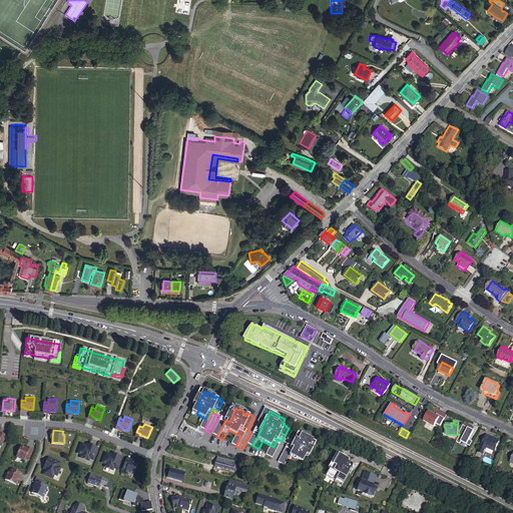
[(301,435),(298,434),(291,447),(288,445),(279,463),(285,466),(290,456),(303,463),(307,455),(310,457),(317,443),(314,441),(314,440),(310,438),(309,439),(305,437),(306,436),(302,434),(301,435)]
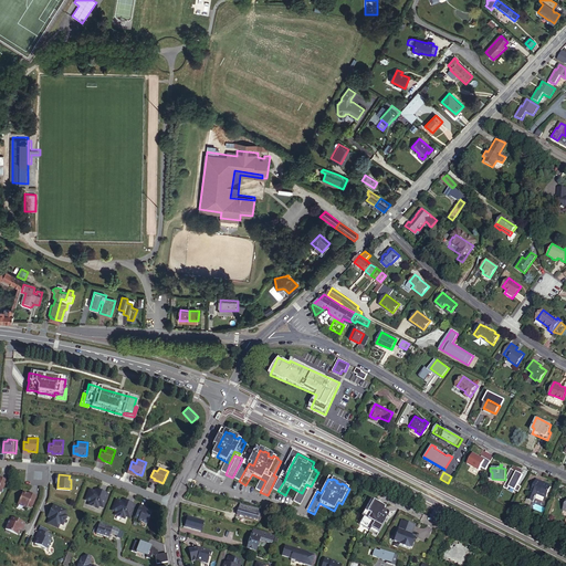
[(541,481),(536,479),(534,482),(532,490),(531,491),(535,493),(545,498),(551,485),(540,481),(541,481)]
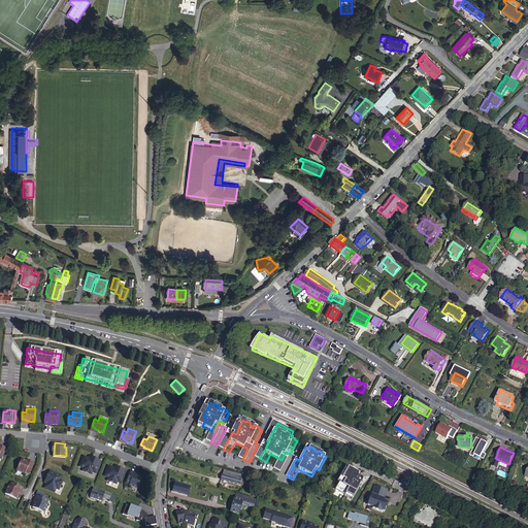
[(290,454),(288,453),(284,460),(278,470),(285,473),(294,456),(290,454)]
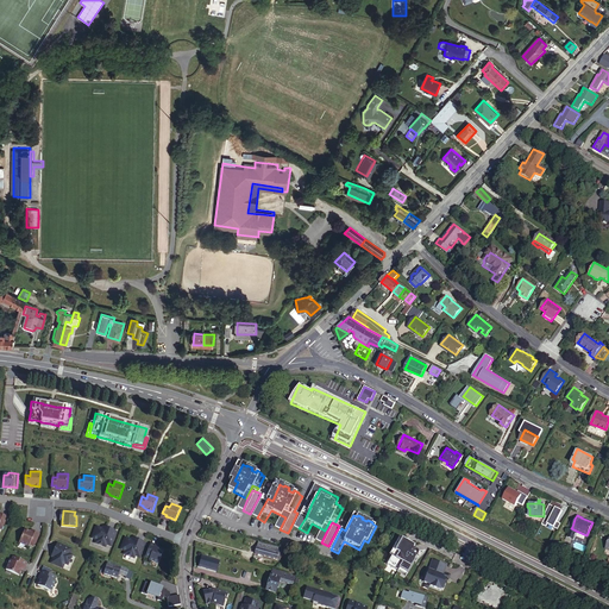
[(111,539),(115,529),(106,526),(105,528),(102,527),(98,525),(93,537),(98,539),(96,541),(106,545),(107,542),(108,539),(111,539)]
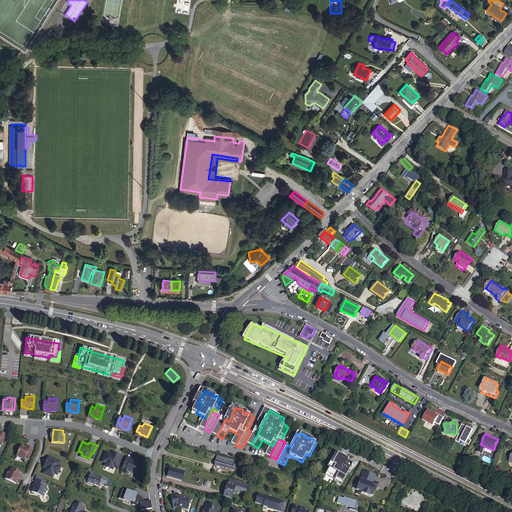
[(29,458),(33,449),(25,445),(21,444),(16,455),(24,458),(25,456),(29,458)]
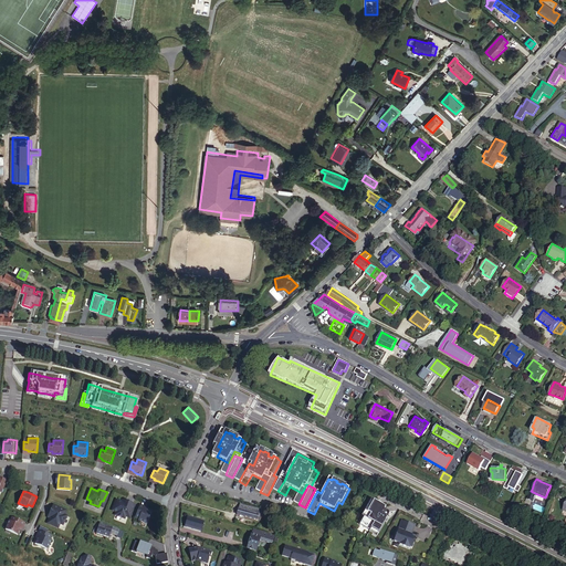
[(108,492),(107,492),(103,501),(101,501),(100,504),(104,505),(108,492)]
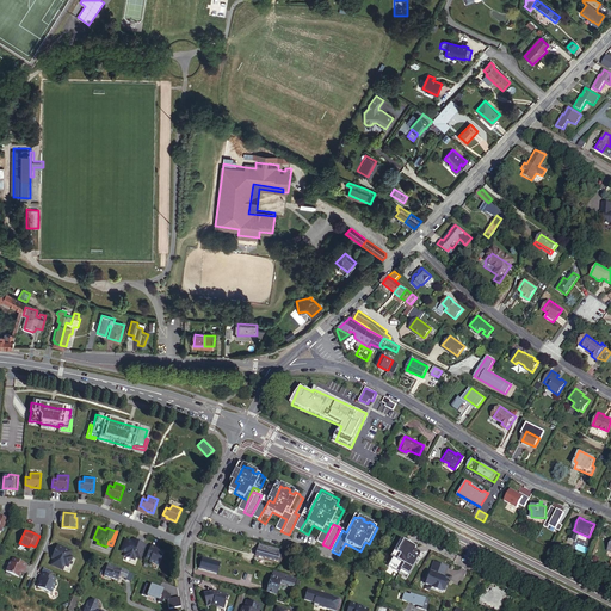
[(140,553),(144,542),(135,538),(134,541),(133,539),(127,538),(122,549),(127,551),(125,554),(135,559),(136,555),(137,551),(140,553)]
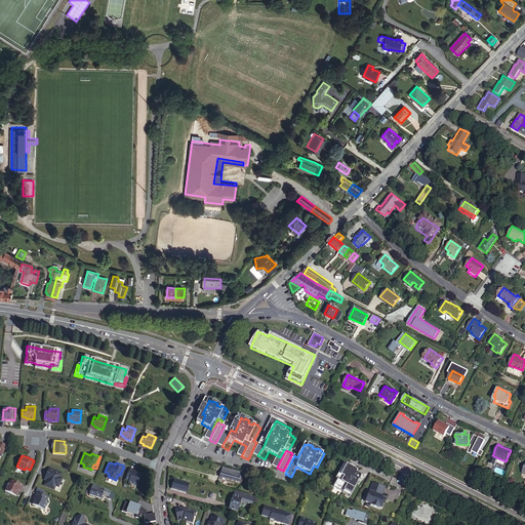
[(350,496),(360,477),(356,474),(357,471),(344,465),(337,478),(342,480),(340,483),(336,481),(333,488),(350,496)]
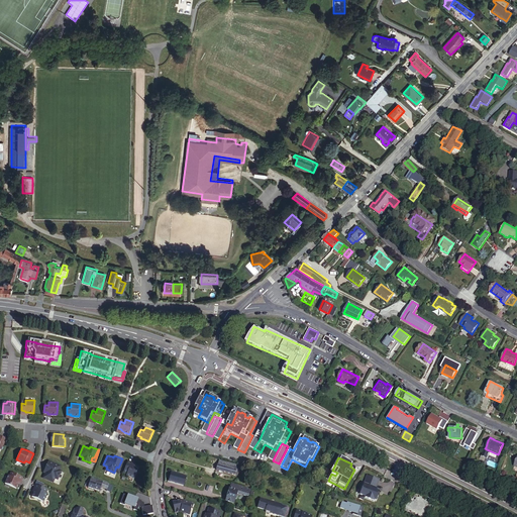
[(123,459),(122,458),(118,468),(116,467),(115,470),(119,472),(123,459)]
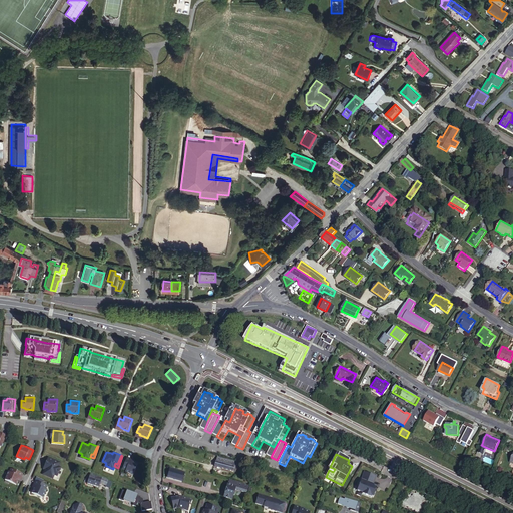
[(49,456),(48,458),(56,462),(56,464),(59,465),(60,462),(49,456)]
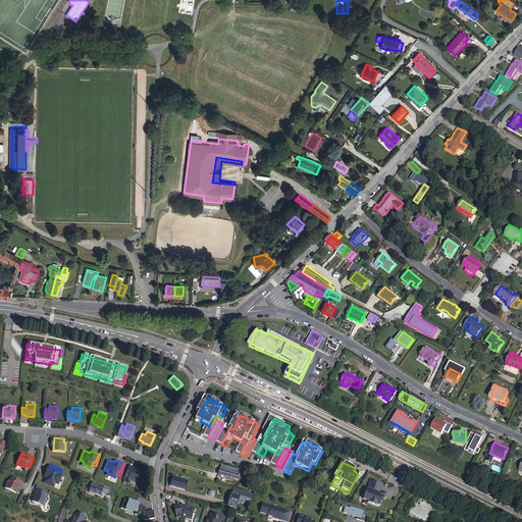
[(221,465),(220,469),(239,474),(240,470),(221,465)]
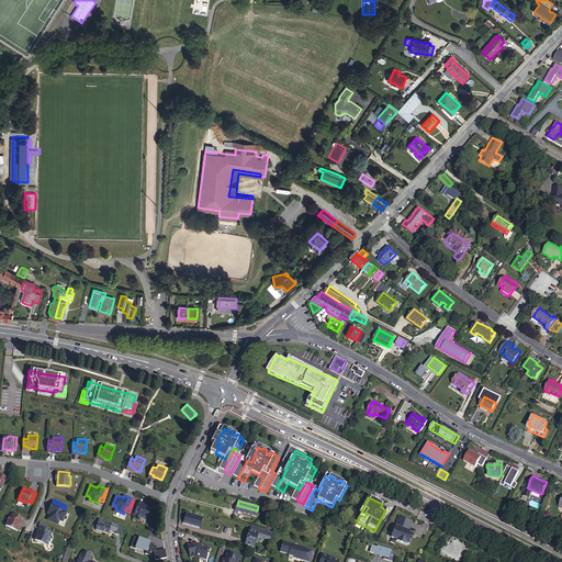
[(62,506),(53,502),(48,510),(51,510),(51,513),(48,518),(58,523),(60,518),(64,519),(67,510),(65,509),(62,508),(62,506)]
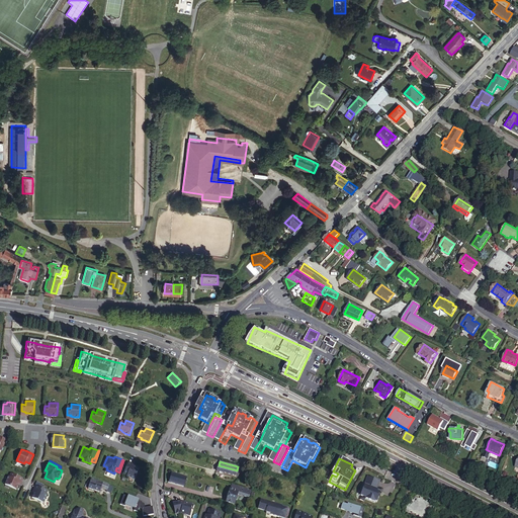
[(132,464),(127,463),(125,469),(128,471),(127,475),(136,479),(140,466),(136,464),(132,463),(132,464)]
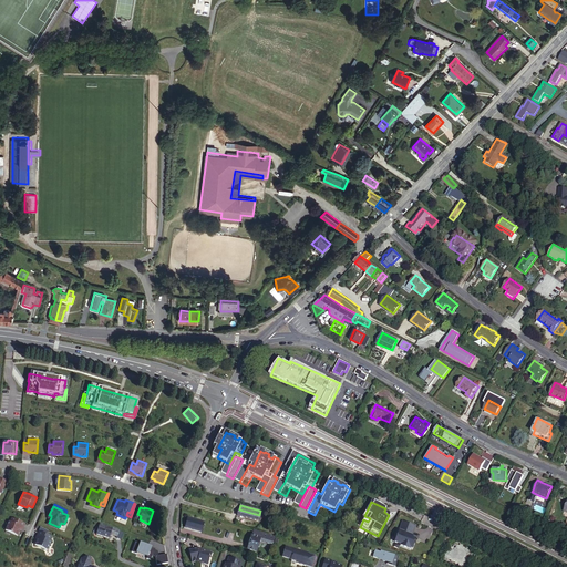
[(237,515),(260,522),(261,519),(263,516),(259,515),(239,509),(237,515)]
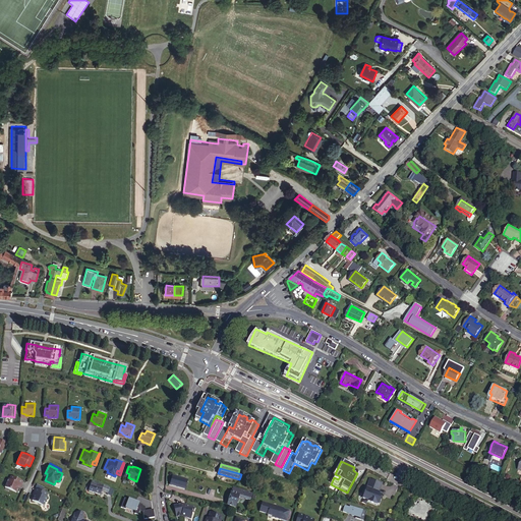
[(19,482),(20,478),(14,476),(12,479),(9,477),(5,486),(17,490),(19,486),(20,482),(19,482)]
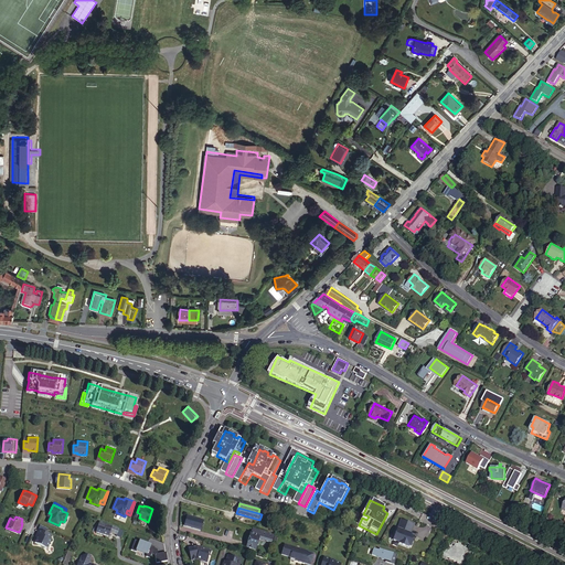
[(185,516),(184,526),(202,529),(203,519),(185,516)]
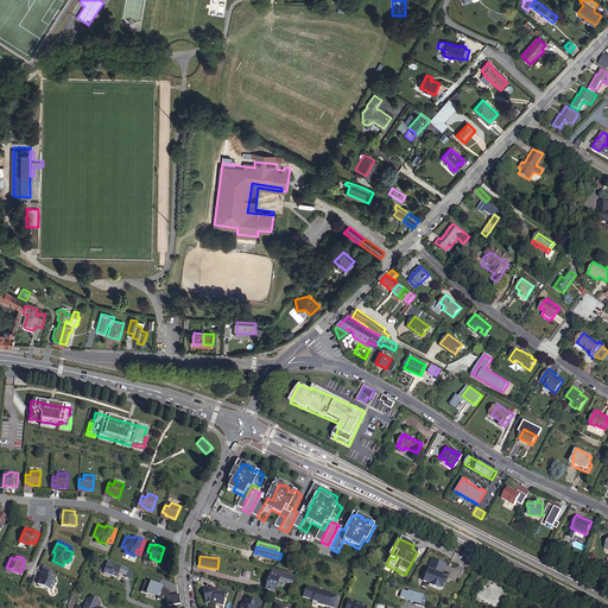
[(118,576),(119,572),(121,565),(108,561),(105,572),(118,576)]
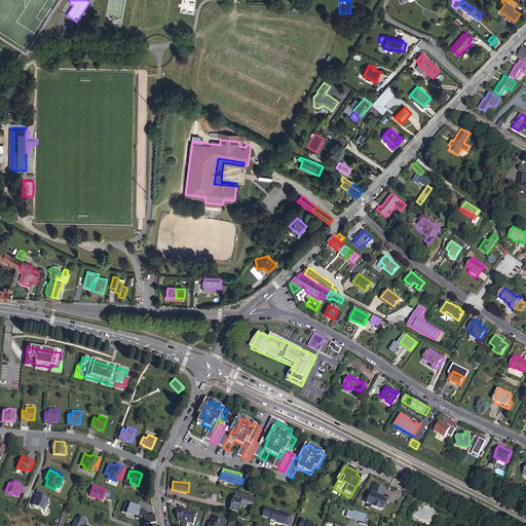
[(384,489),(373,485),(369,493),(368,493),(366,498),(368,498),(366,503),(371,505),(370,506),(379,511),(379,509),(381,510),(384,501),(382,500),(380,497),(384,489)]
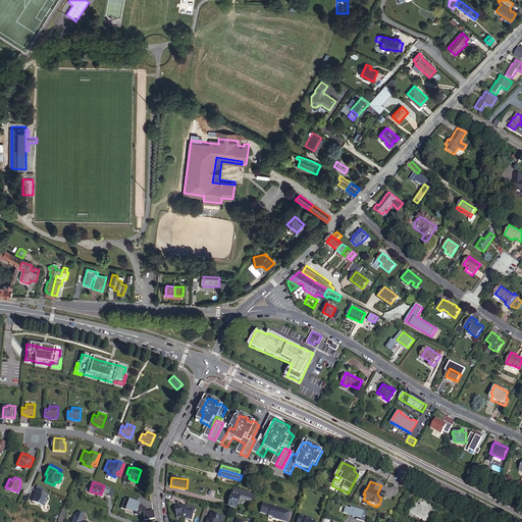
[(217,488),(209,486),(207,493),(215,496),(217,488)]
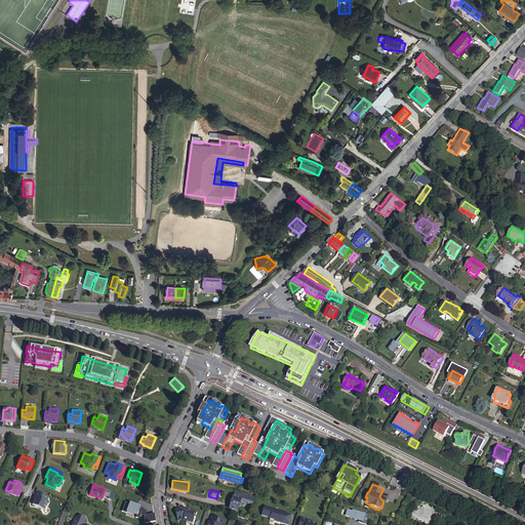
[(253,503),(255,497),(235,491),(234,496),(233,496),(231,505),(229,503),(228,507),(230,508),(229,509),(238,512),(239,508),(241,509),(243,505),(242,503),(240,503),(241,501),(242,501),(244,500),(247,501),(247,503),(251,505),(253,503)]
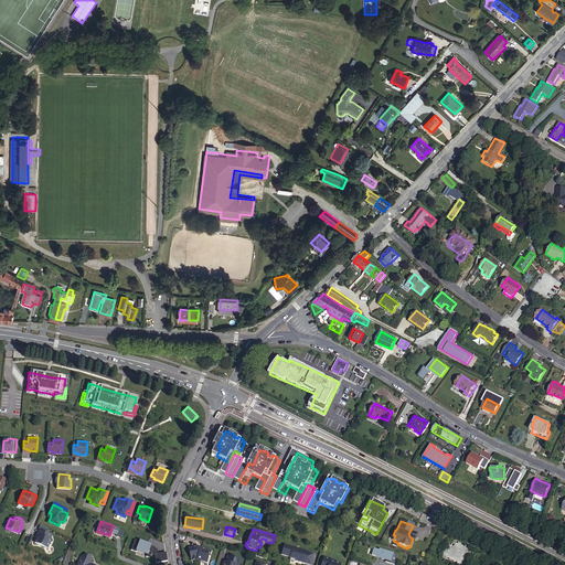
[(50,532),(42,530),(41,533),(40,532),(38,536),(35,541),(48,546),(52,537),(48,536),(50,532)]
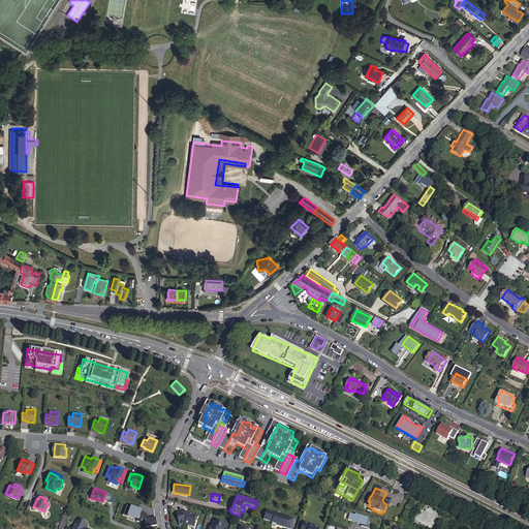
[(147,527),(156,525),(155,518),(148,519),(147,515),(141,512),(141,509),(125,505),(122,516),(141,522),(142,518),(146,519),(147,527)]
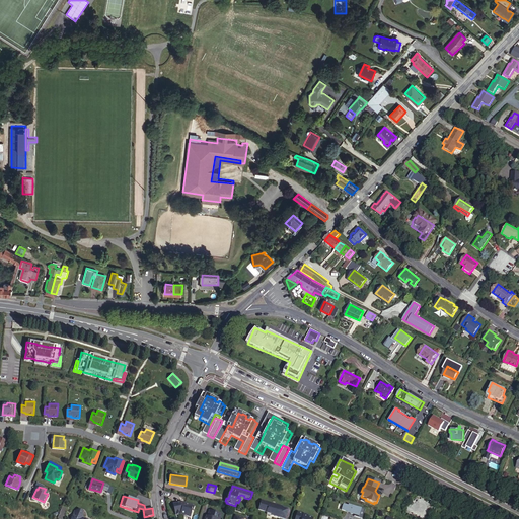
[(283,506),(262,500),(258,509),(267,511),(266,512),(272,514),(279,516),(279,517),(284,518),(285,518),(289,509),(283,507),(283,506)]
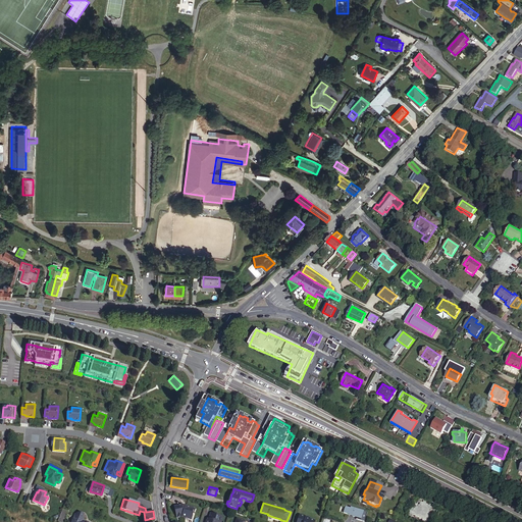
[(184,506),(174,508),(177,519),(183,518),(184,518),(188,520),(191,521),(192,516),(194,516),(196,510),(184,506)]
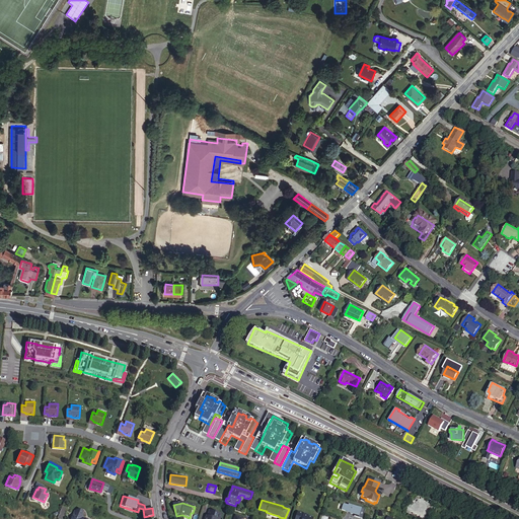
[(341,511),(362,518),(365,510),(343,503),(341,511)]
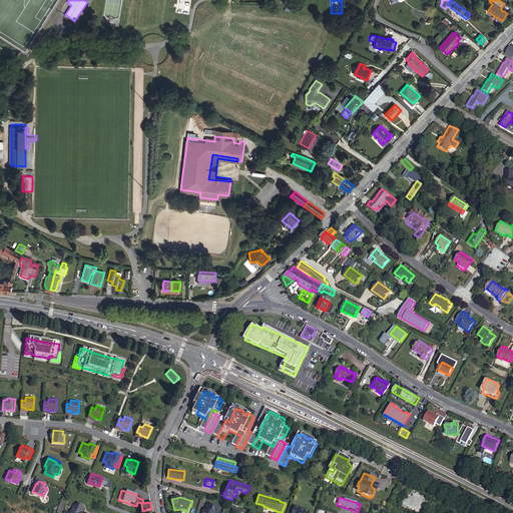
[(61,501),(56,511),(60,512),(62,512),(67,503),(61,501)]
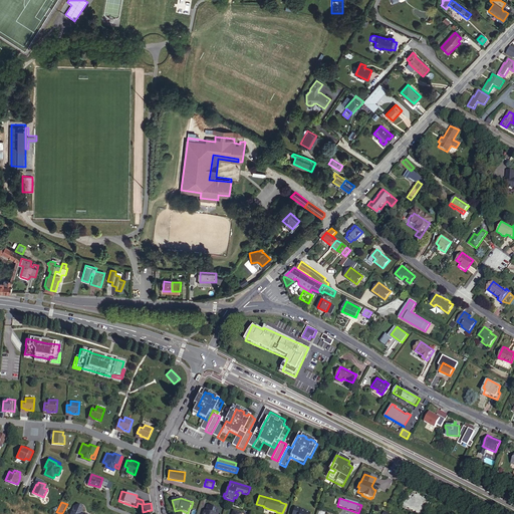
[(218,513),(220,509),(208,505),(205,512),(205,511),(203,513),(218,513)]
